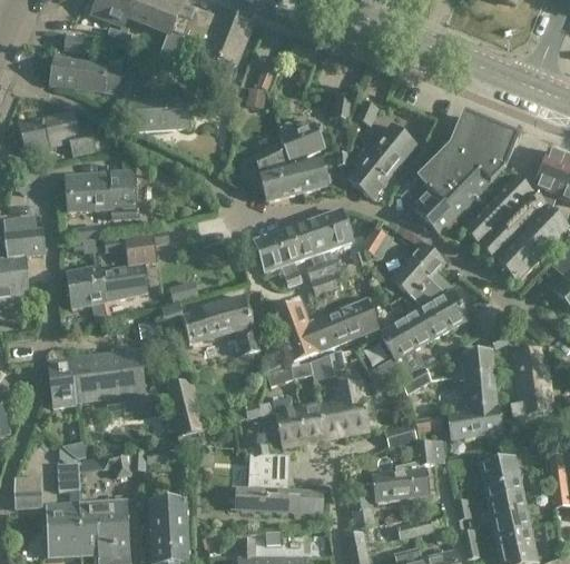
[(96,0),(91,12),(121,25),(115,42),(173,61),(195,6),(180,0),(96,0)]
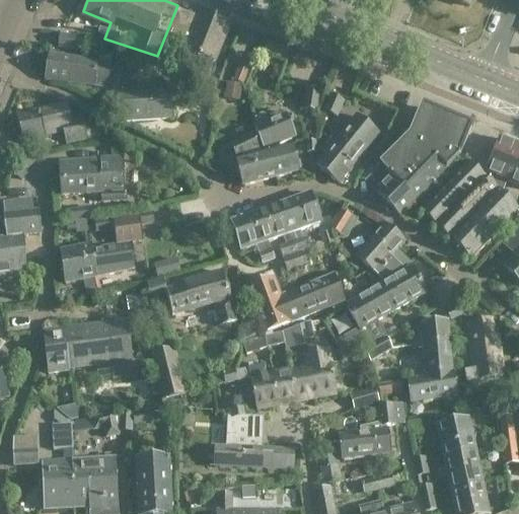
[(201,7),(199,14),(177,5),(157,56),(165,58),(207,74),(229,18),(201,7)]
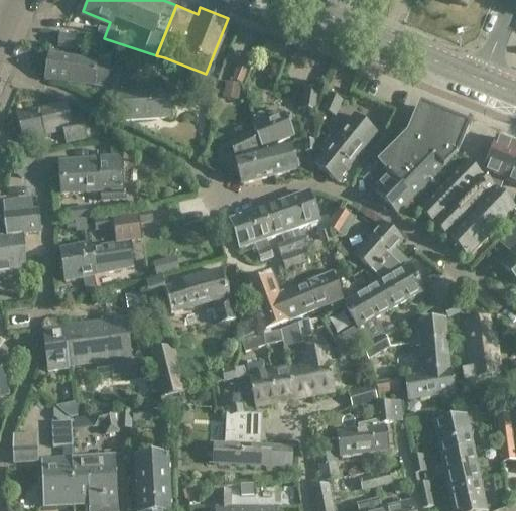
[(76,45),(78,32),(58,30),(56,43),(76,45)]
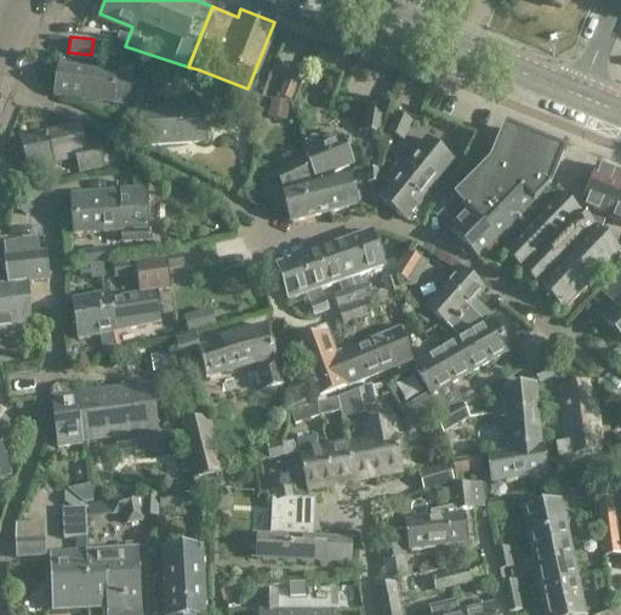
[(53,90),(84,95),(129,100),(132,62),(126,62),(126,70),(58,60),(53,90)]
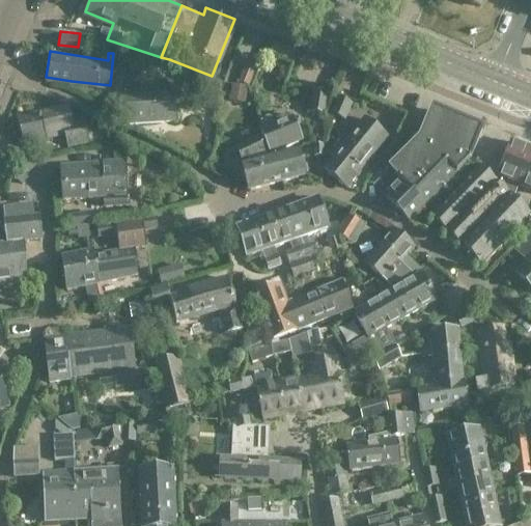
[(120,90),(121,120),(176,117),(175,77),(169,77),(169,74),(163,74),(164,88),(141,89),(141,68),(120,70),(120,90)]
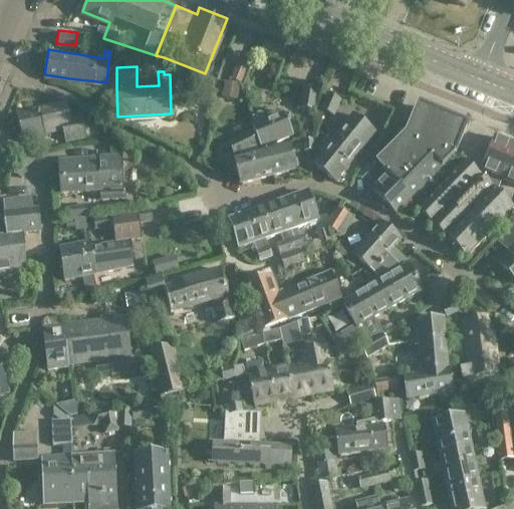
[(225,77),(223,93),(237,95),(239,80),(225,77)]
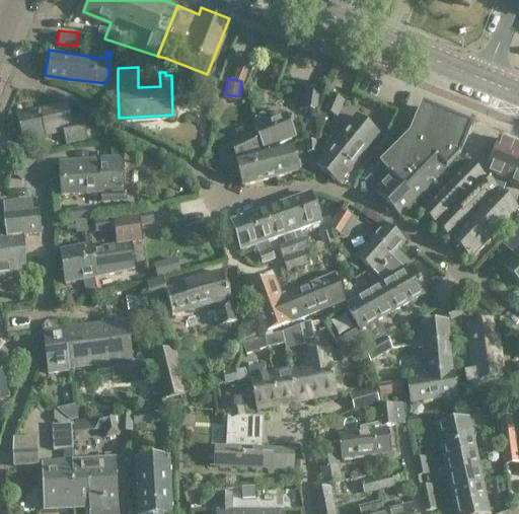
[(317,107),(320,88),(306,86),(303,105),(317,107)]
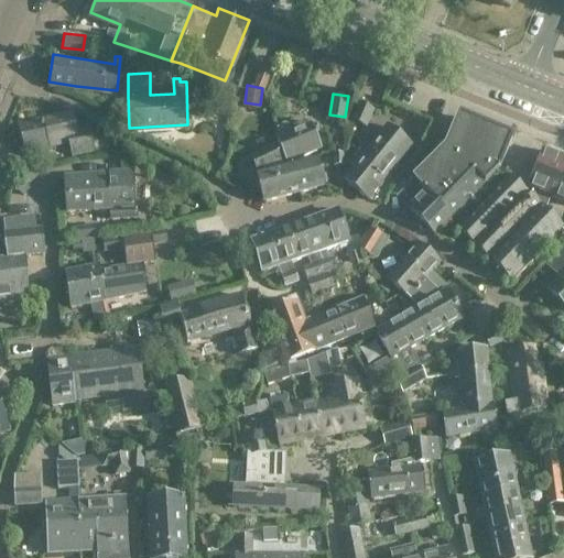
[(372,106),(359,100),(351,117),(365,122),(372,106)]
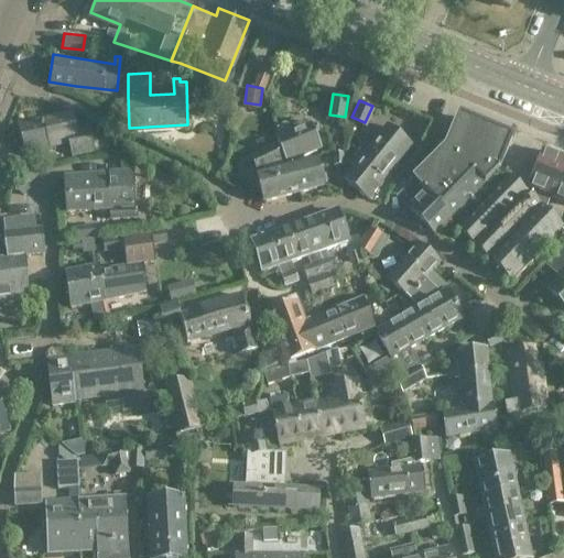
[(49,146),(47,143),(68,138),(72,152),(94,146),(89,123),(75,127),(74,107),(18,120),(25,149),(42,144),(43,148),(49,146)]
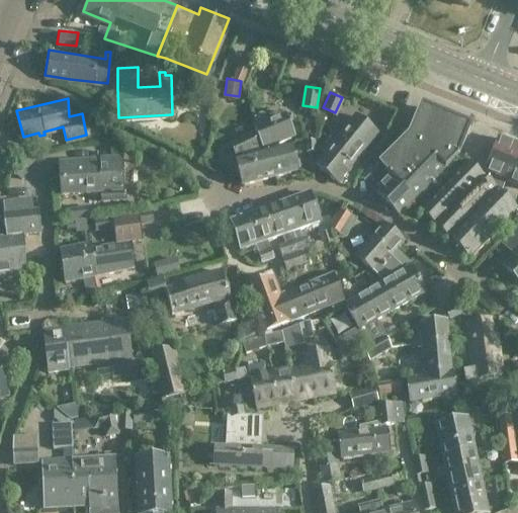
[(410,132),(379,160),(415,194),(457,153),(469,123),(421,103),(410,132)]
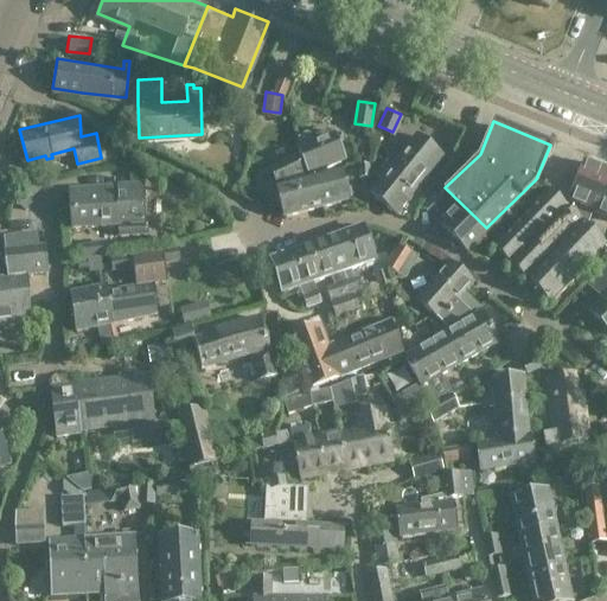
[(299,139),(301,142),(298,144),(308,171),(344,155),(333,128),(315,136),(313,132),(311,130),(307,129),(301,132),(299,135),(299,139)]
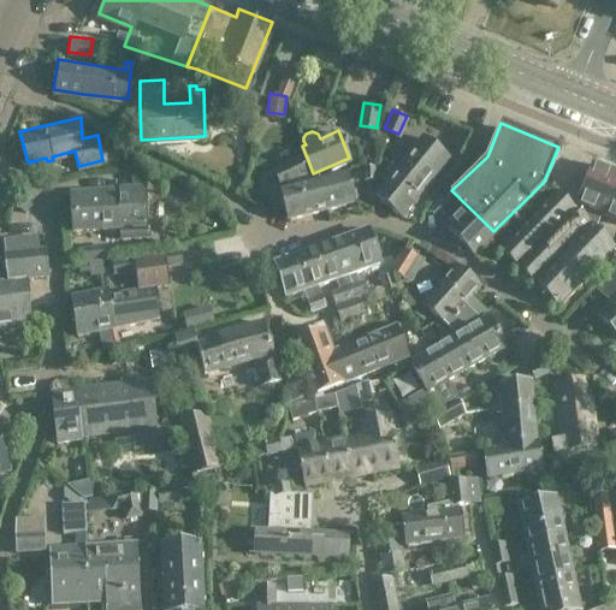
[(425,184),(449,154),(421,132),(398,163),(425,184)]
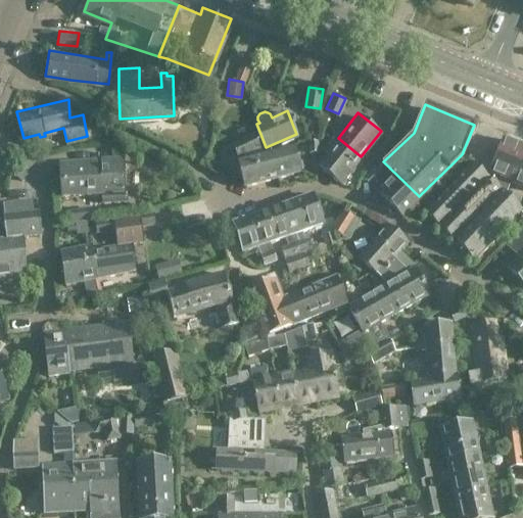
[(244,183),(277,175),(270,149),(262,151),(254,132),(233,142),(238,157),(244,183)]
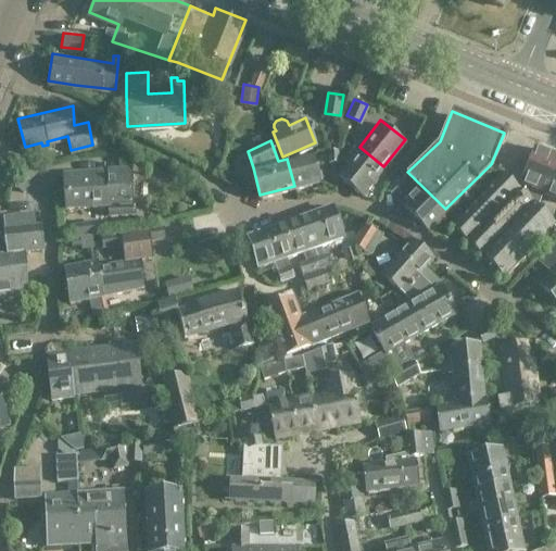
[(555,151),(535,143),(531,154),(519,150),(509,174),(521,178),(520,180),(555,195),(555,151)]
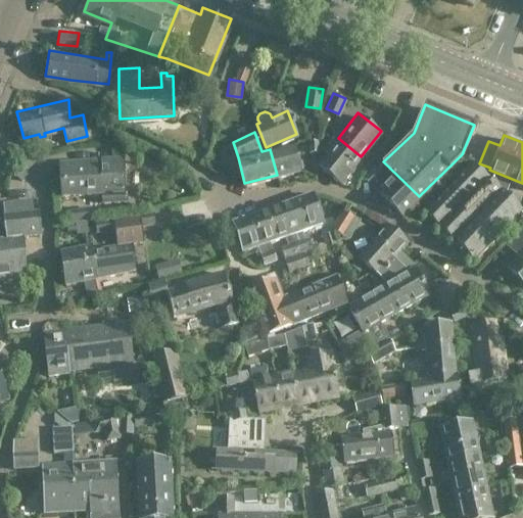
[(308,149),(318,149),(318,138),(308,138),(308,149)]
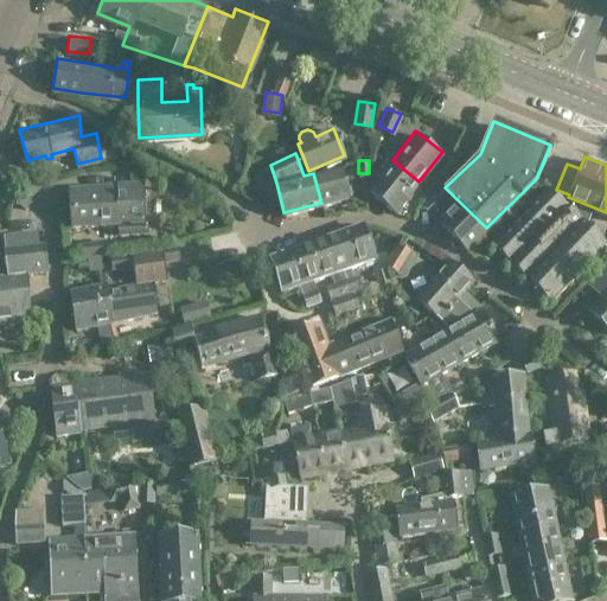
[(369,189),(396,210),(419,181),(393,160),(369,189)]
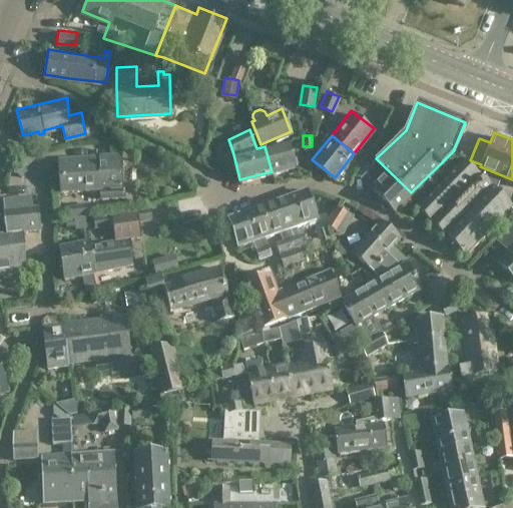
[(288,140),(265,146),(272,171),(295,165),(294,163),(298,162),(296,154),(292,155),(288,140)]
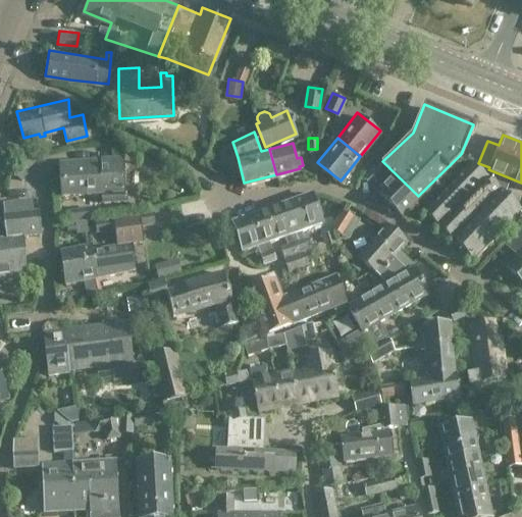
[(59,159),(61,193),(102,190),(102,199),(126,198),(126,188),(123,188),(121,155),(59,159)]
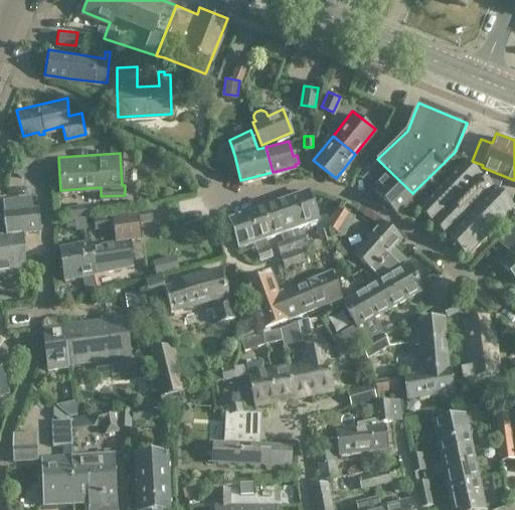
[(466,157),(417,206),(467,255),(514,205),(466,157)]
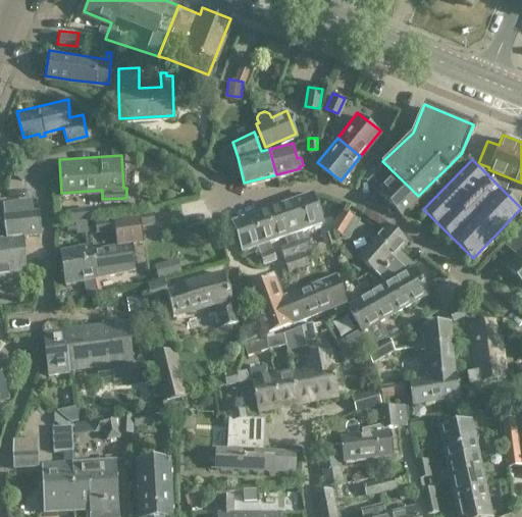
[(20,175),(27,168),(18,160),(12,167),(20,175)]
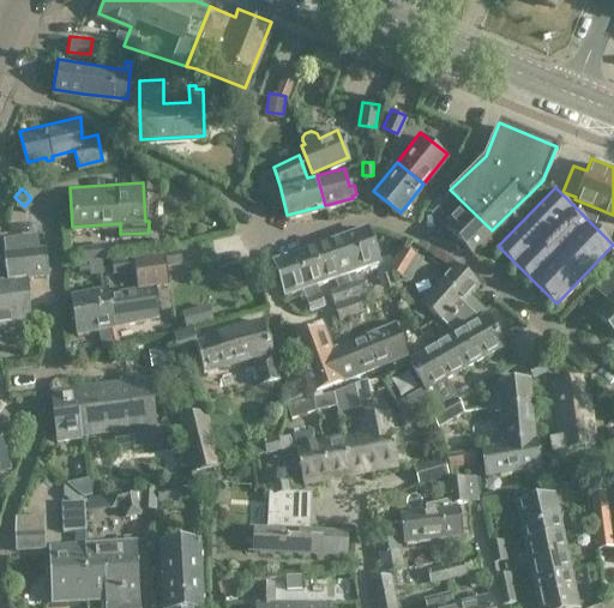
[(434,208),(447,221),(445,223),(473,251),(492,230),(450,190),(434,208)]
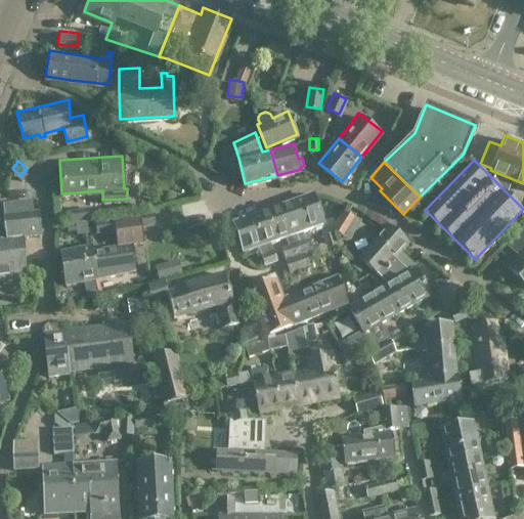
[(322,222),(312,191),(291,199),(297,215),(286,219),(298,255),(307,252),(307,253),(323,248),(321,242),(308,246),(303,228),(322,222)]
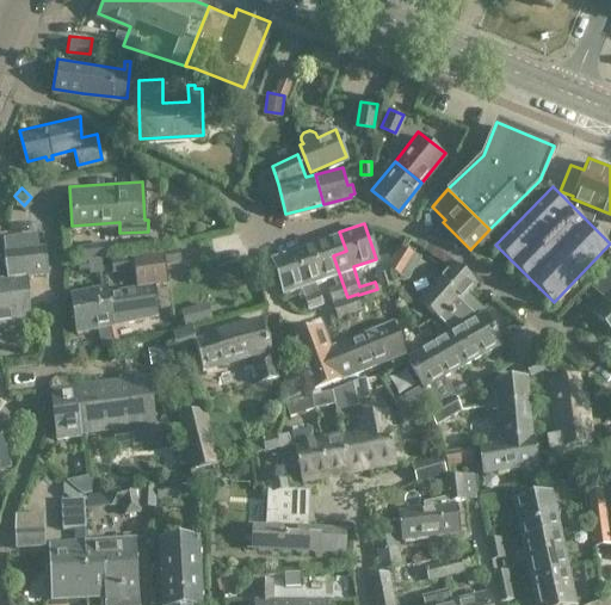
[(5,234),(6,248),(37,245),(35,230),(5,234)]
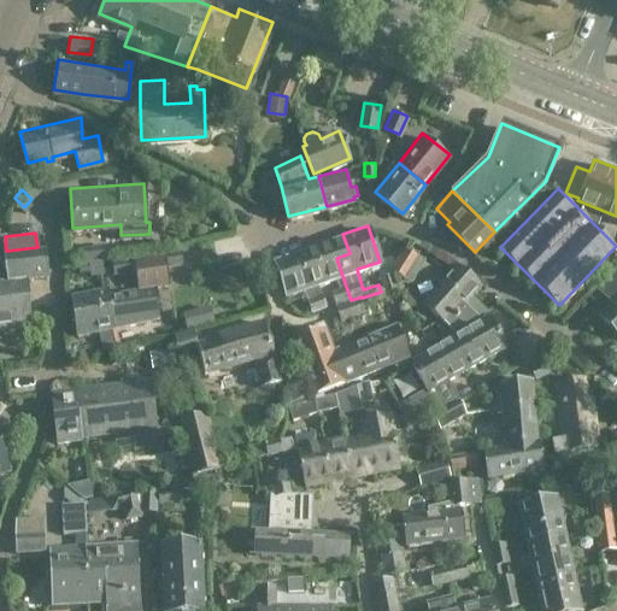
[(350,253),(342,234),(299,250),(305,269),(321,263),(327,280),(336,276),(339,286),(331,288),(338,305),(351,300),(336,258),(350,253)]
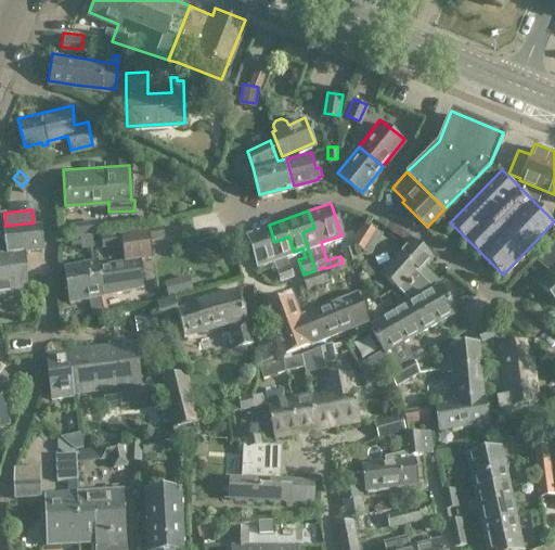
[(71,221),(73,234),(99,231),(97,218),(71,221)]
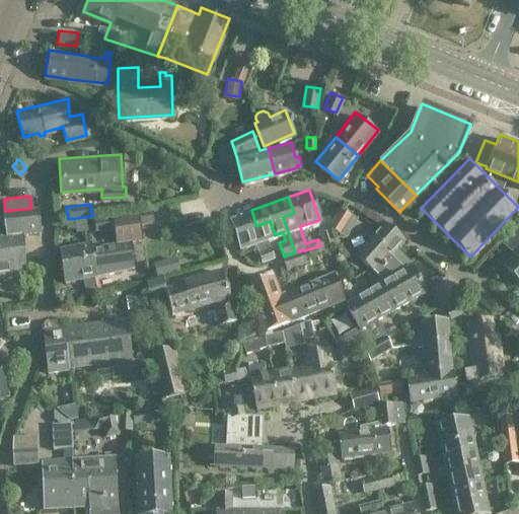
[(342,206),(330,224),(340,229),(351,212),(342,206)]
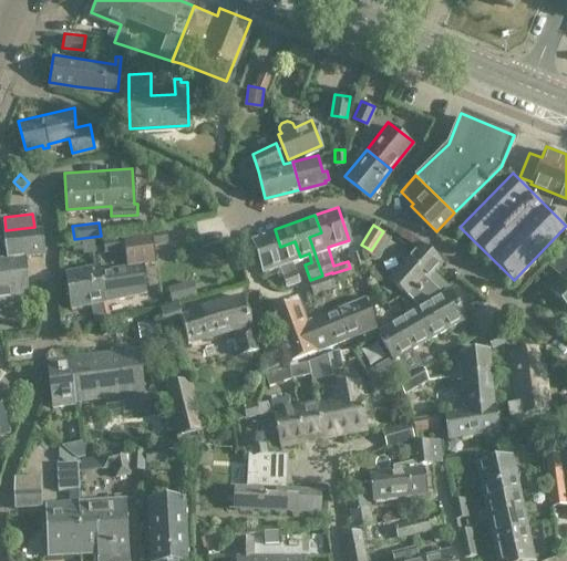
[(8,256),(0,256),(0,300),(27,298),(23,253),(43,251),(41,226),(34,227),(6,230),(4,230),(8,256)]
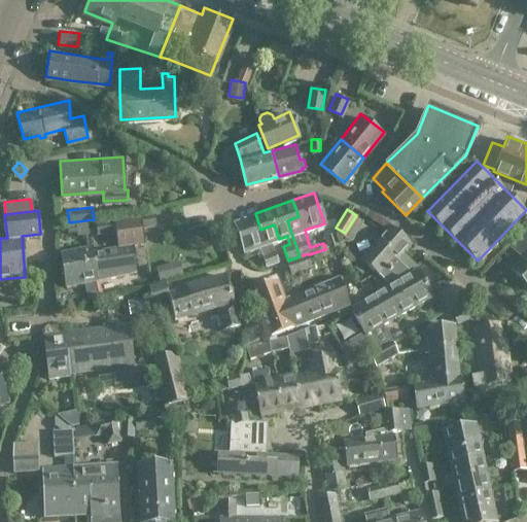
[(96,277),(136,269),(133,242),(144,240),(141,224),(156,222),(154,211),(140,213),(140,215),(114,218),(115,221),(111,221),(110,219),(96,221),(97,231),(112,229),(111,228),(115,227),(117,245),(93,249),(96,277)]
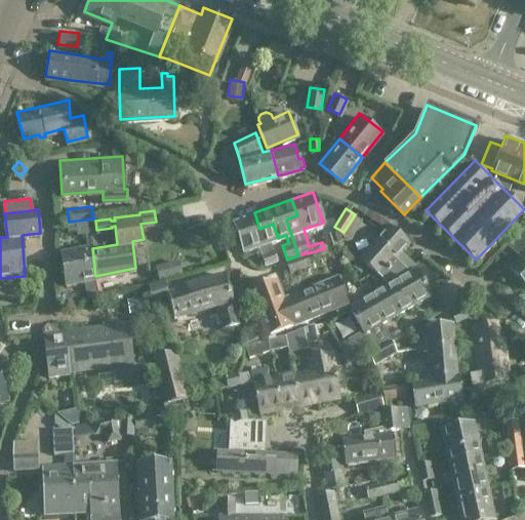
[(234,220),(244,249),(259,244),(266,263),(278,258),(272,240),(278,238),(273,224),(259,229),(254,212),(234,220)]
